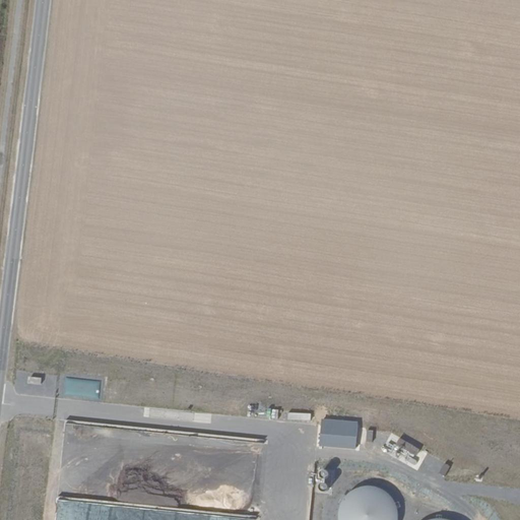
[(65,378),(65,398),(103,399),(103,379),(65,378)]
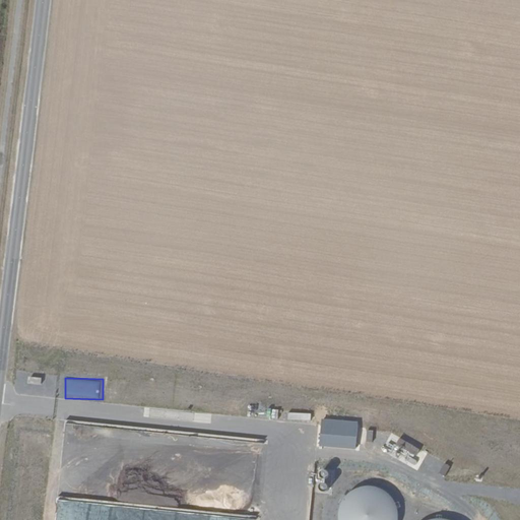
[(306,413),(306,420),(328,421),(328,414),(306,413)]
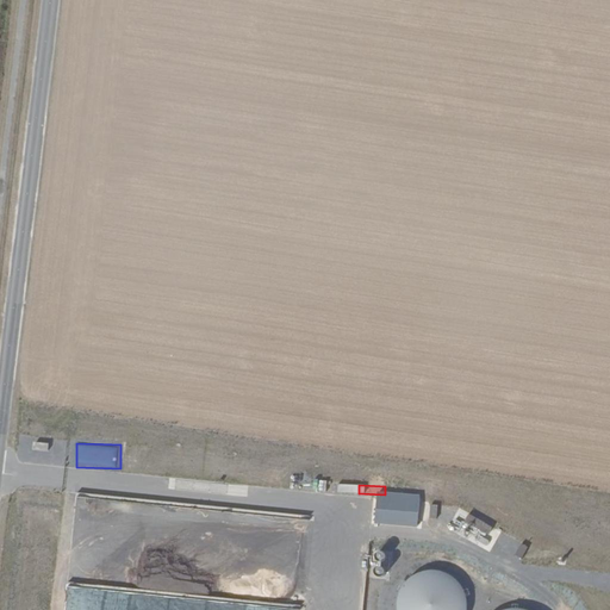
[(232,537),(237,527),(205,511),(191,514),(192,521),(186,518),(174,521),(170,523),(175,530),(179,529),(175,536),(181,539),(197,535),(198,541),(204,536),(201,541),(173,547),(166,553),(168,556),(173,552),(174,561),(163,564),(175,570),(181,577),(197,574),(203,582),(211,566),(209,566),(206,554),(226,551),(224,540),(232,537)]
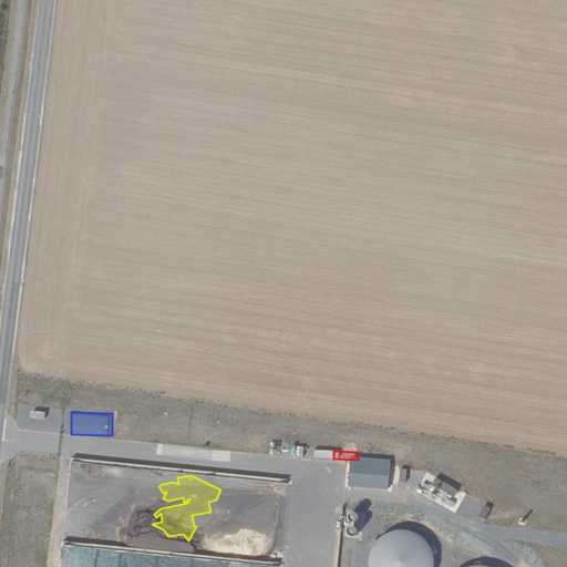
[(453,498),(457,488),(436,478),(432,488),(453,498)]
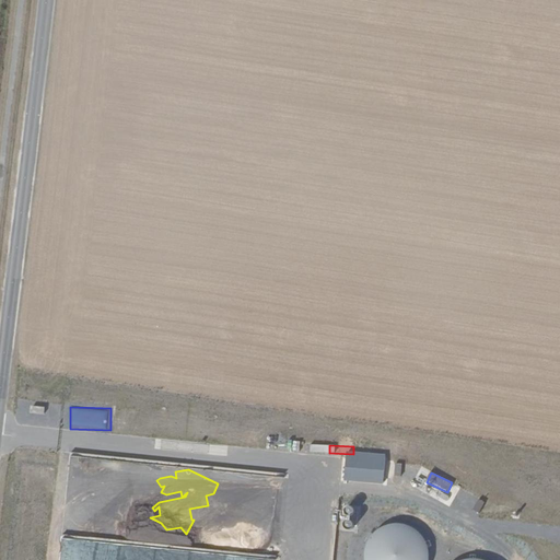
[(477,499),(474,511),(480,513),(483,500),(477,499)]
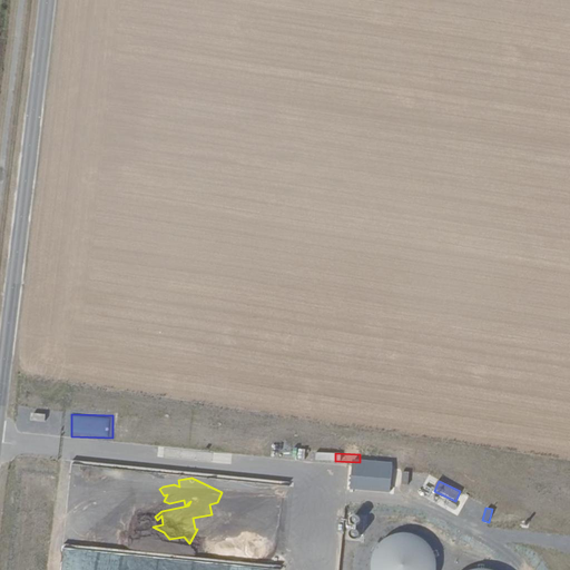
[(345,513),(344,539),(364,540),(365,514),(345,513)]
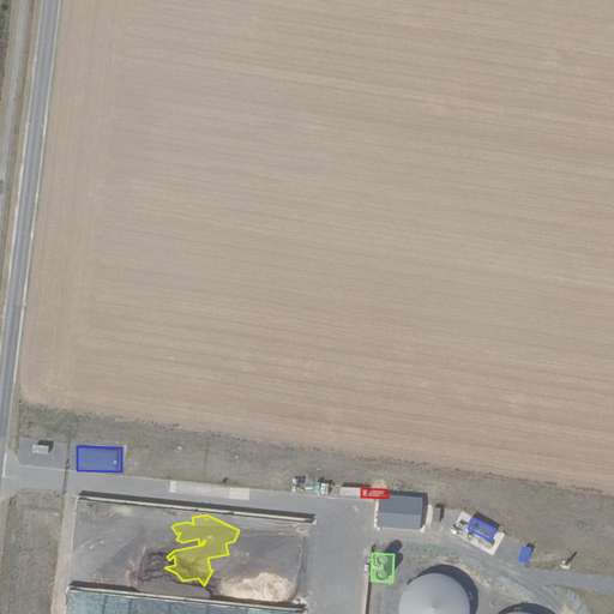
[(441,569),(437,558),(416,567),(413,559),(403,564),(411,583),(441,569)]
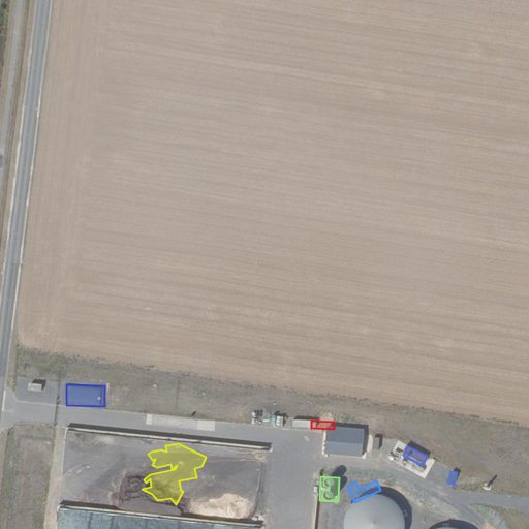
[(373,494),(348,504),(344,528),(403,528),(404,522),(395,498),(373,494)]
